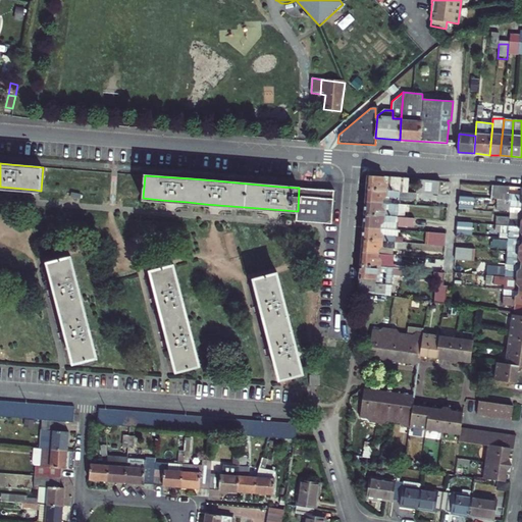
[(398,178),(367,175),(366,189),(408,192),(409,178),(398,178)]
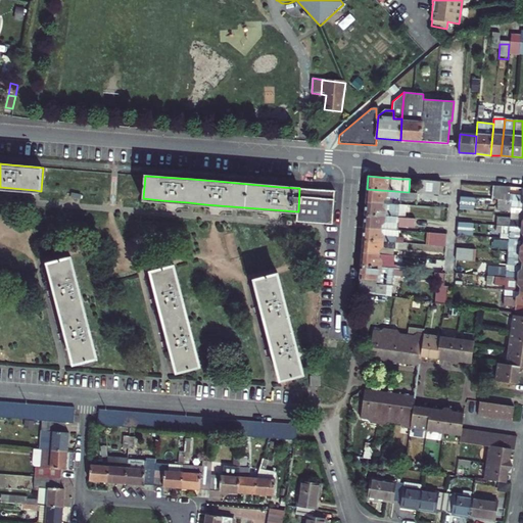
[(442,182),(419,180),(418,193),(419,193),(440,194),(442,182)]
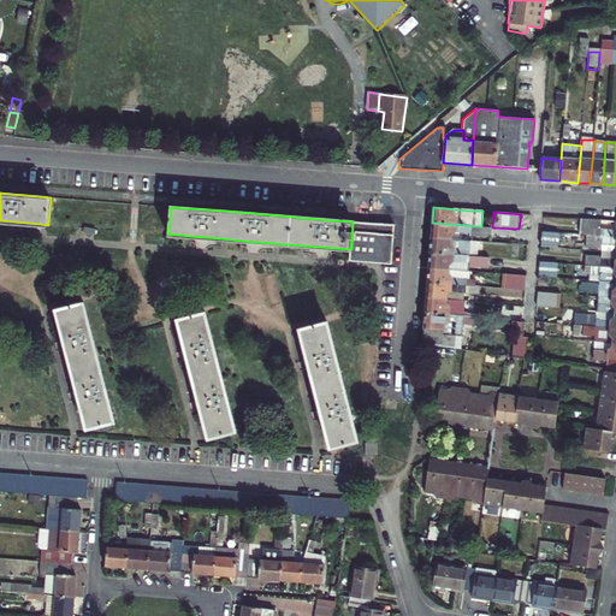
[(588,235),(615,237),(615,230),(600,229),(602,220),(581,219),(580,235),(588,235)]
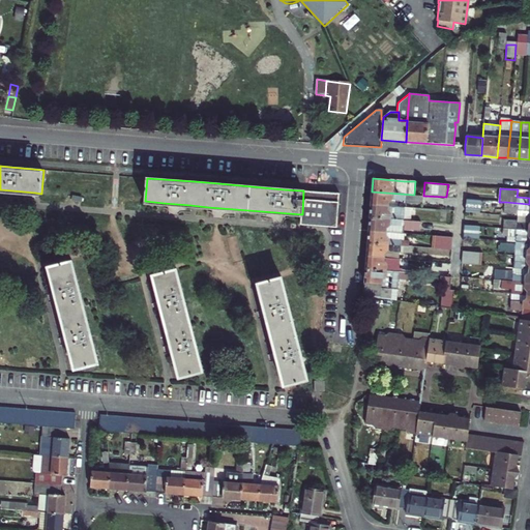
[(301,224),(331,226),(336,227),(339,194),(335,194),(307,190),(303,190),(302,214),(301,224)]
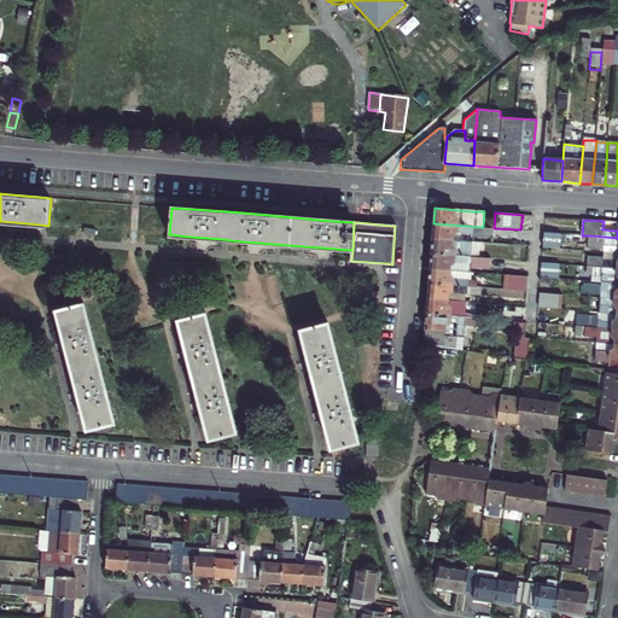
[(483,227),(433,223),(432,238),(453,240),(453,235),(459,232),(472,233),(472,235),(494,238),(495,228),(494,228),(483,227)]
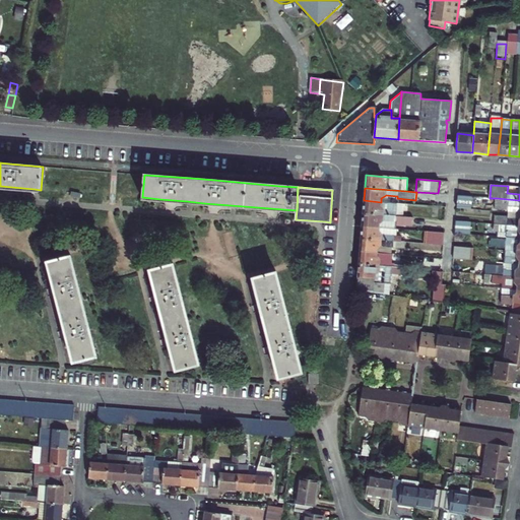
[(509,212),(514,212),(519,212),(519,200),(497,198),(496,208),(509,209),(509,212)]
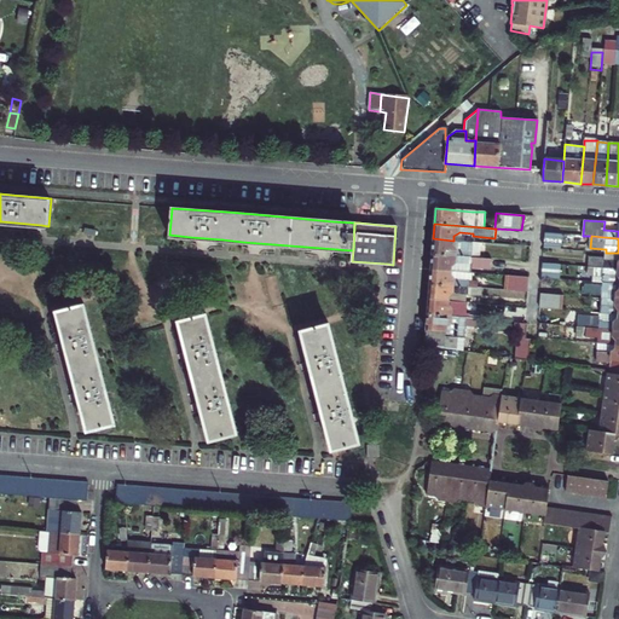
[(453,241),(433,238),(432,254),(470,256),(472,242),(453,241)]
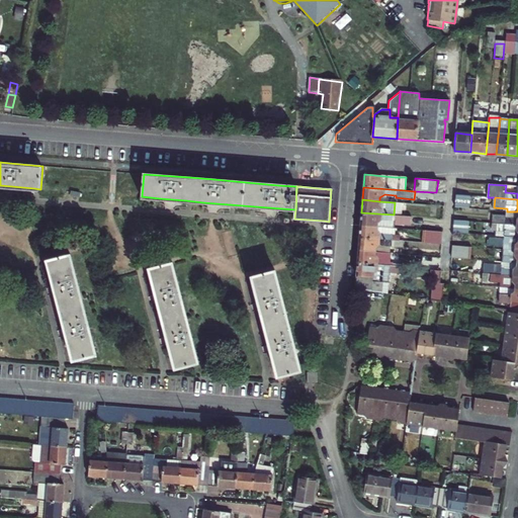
[(517,211),(512,211),(511,216),(494,214),(493,223),(517,225),(517,211)]
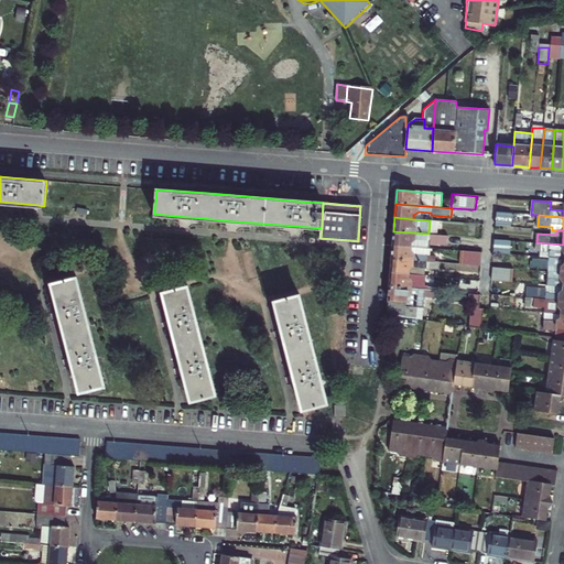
[(393,231),(392,245),(411,246),(411,242),(415,239),(429,240),(429,242),(437,242),(440,241),(440,235),(429,234),(393,231)]
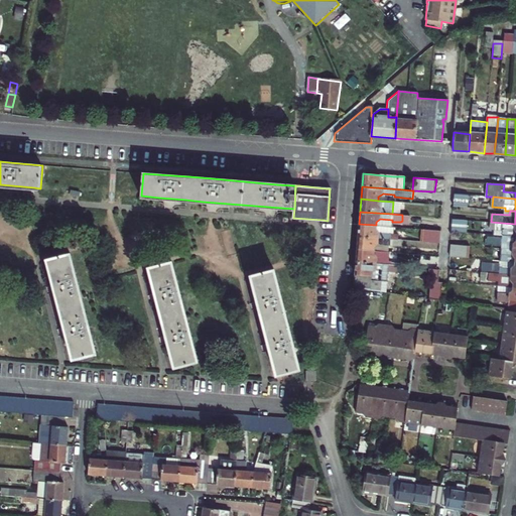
[(452,231),(466,232),(467,220),(452,219),(452,231)]
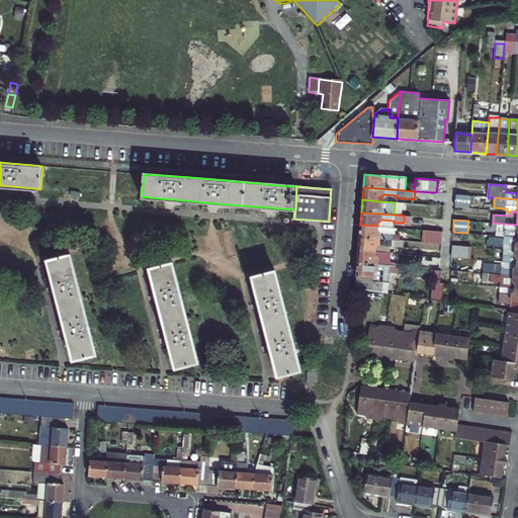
[(497,236),(505,236),(517,237),(517,225),(493,223),(492,231),(498,231),(497,236)]
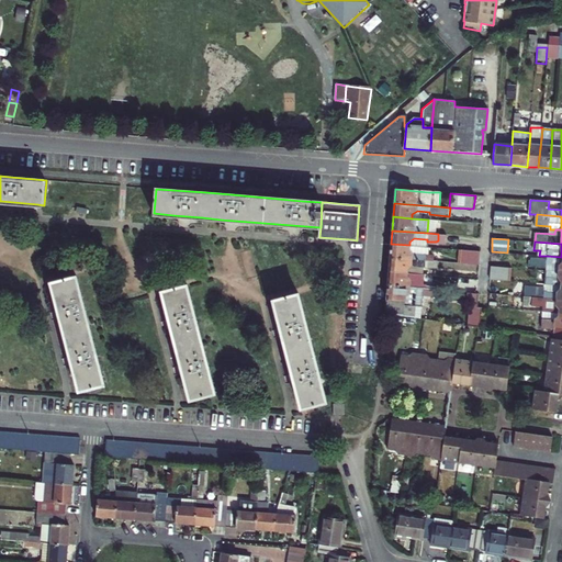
[(390,258),(438,261),(439,255),(426,255),(413,254),(409,249),(409,245),(391,244),(390,258)]
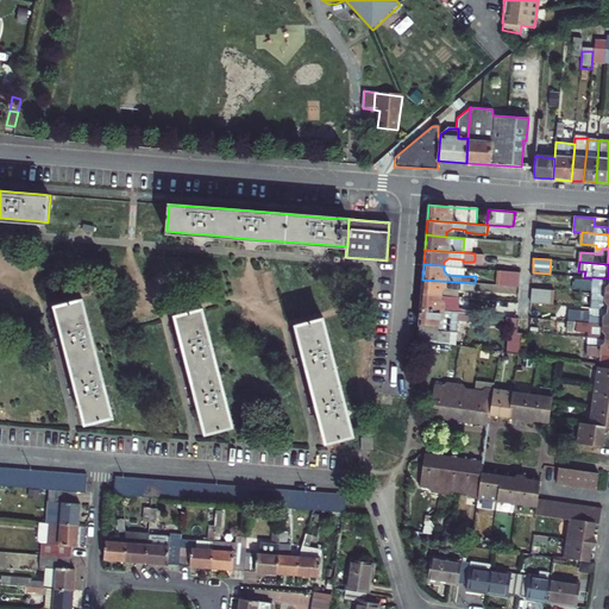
[(462,267),(444,265),(444,270),(447,275),(462,276),(462,267)]
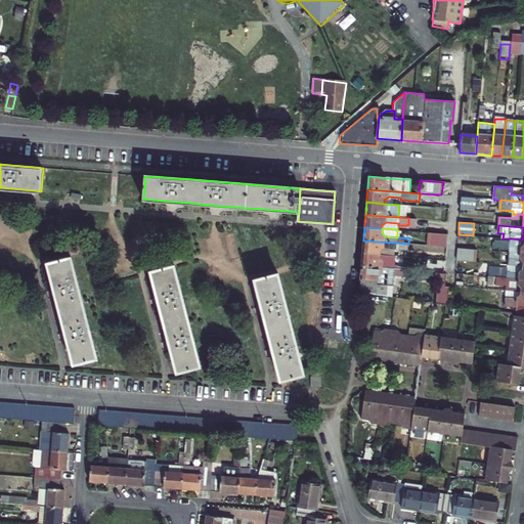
[(429,232),(428,246),(446,247),(447,233),(429,232)]
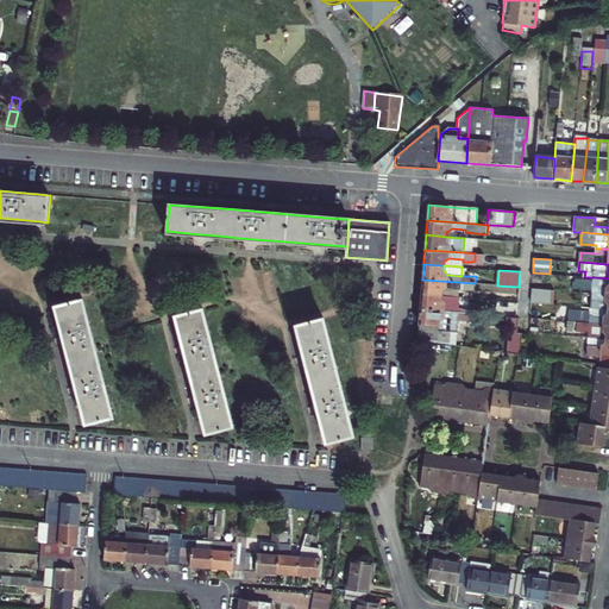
[(608,278),(594,277),(594,280),(578,278),(577,289),(592,290),(592,294),(608,294),(608,278)]
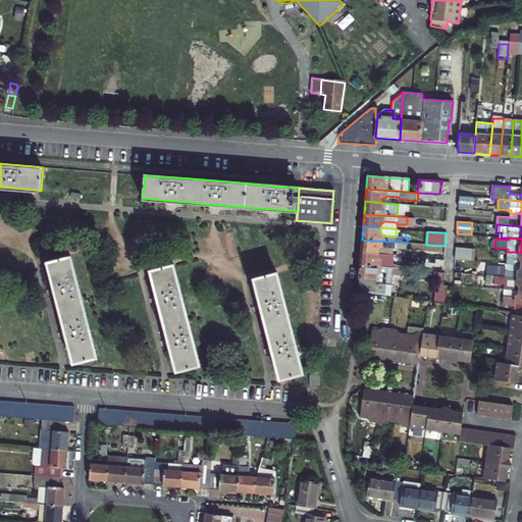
[(362,240),(361,252),(378,254),(394,255),(395,248),(407,249),(407,243),(362,240)]
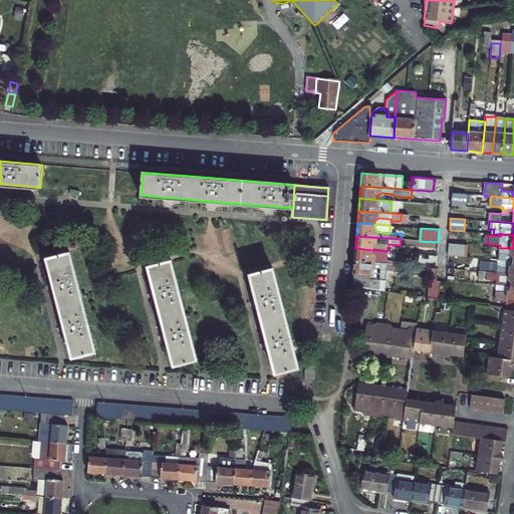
[(467,257),(468,245),(449,243),(448,256),(467,257)]
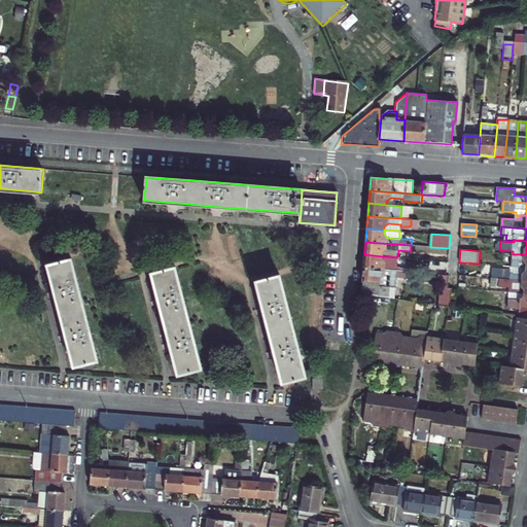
[(382,256),(364,254),(363,268),(413,271),(414,261),(397,260),(397,265),(385,264),(382,259),(382,256)]
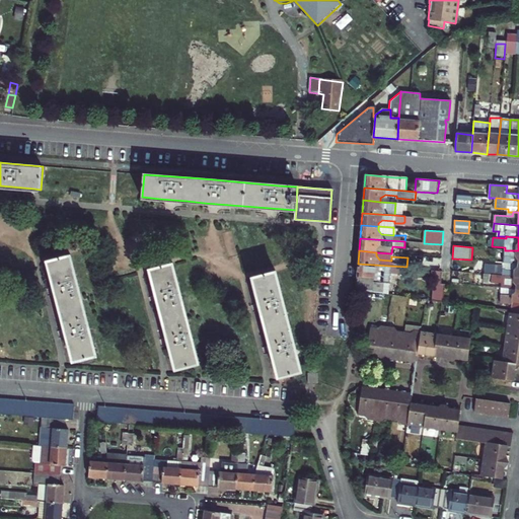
[(518,250),(505,250),(504,263),(518,264),(518,250)]
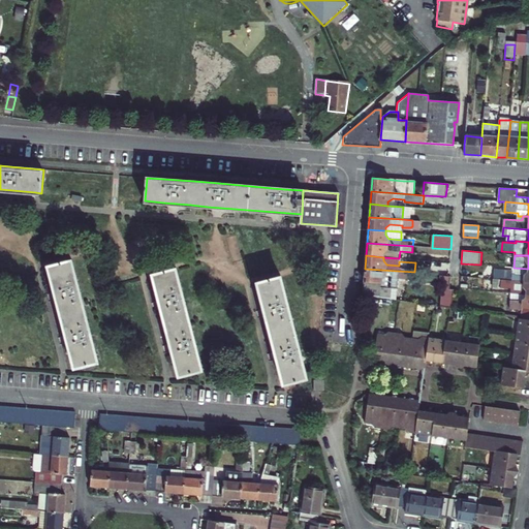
[(54,293),(63,337),(65,344),(70,366),(93,361),(69,258),(47,265),(52,286),(54,293)]
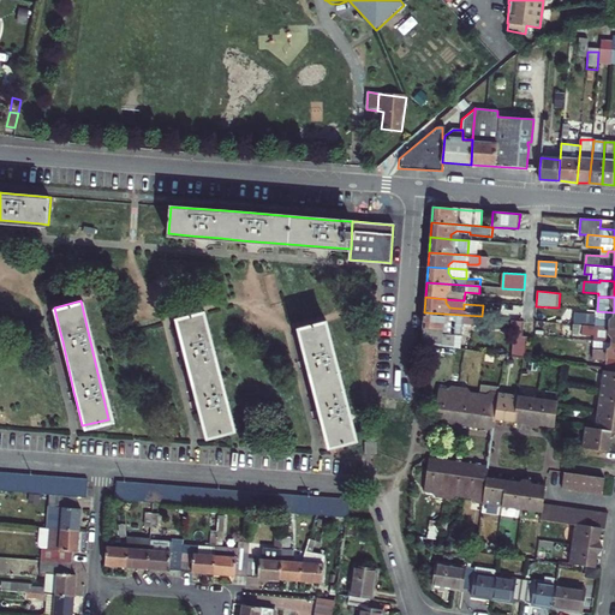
[(181,352),(192,401),(195,408),(201,435),(226,429),(199,311),(173,317),(179,342),(181,352)]
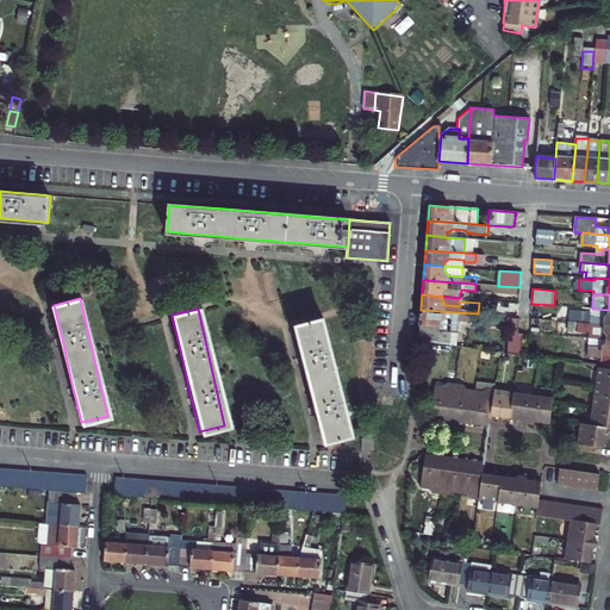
[(609,324),(609,310),(592,309),(591,313),(570,312),(570,321),(609,324)]
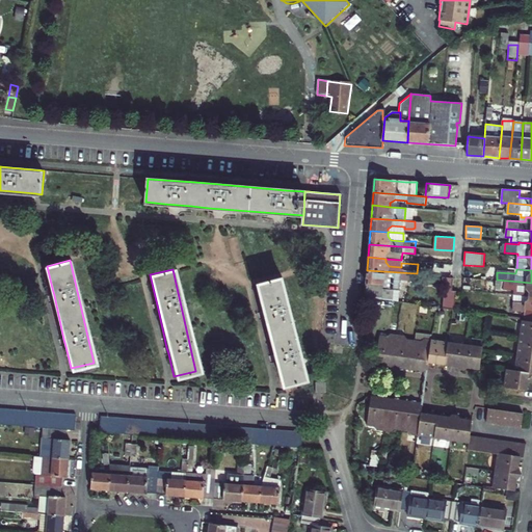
[(417,280),(417,273),(367,270),(365,295),(384,298),(393,299),(394,286),(399,286),(400,278),(417,280)]
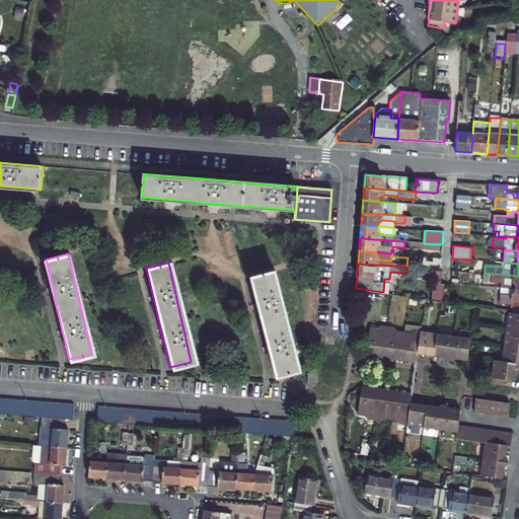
[(428,269),(427,282),(430,282),(429,299),(440,301),(441,283),(437,282),(438,270),(428,269)]
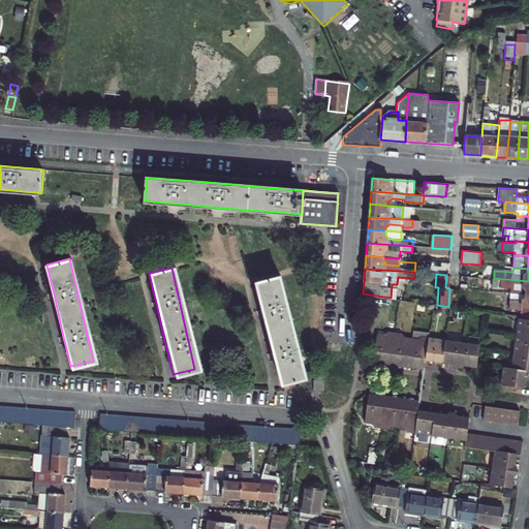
[(257,310),(268,352),(270,360),(274,382),(297,376),(273,275),(251,280),(256,303),(257,310)]
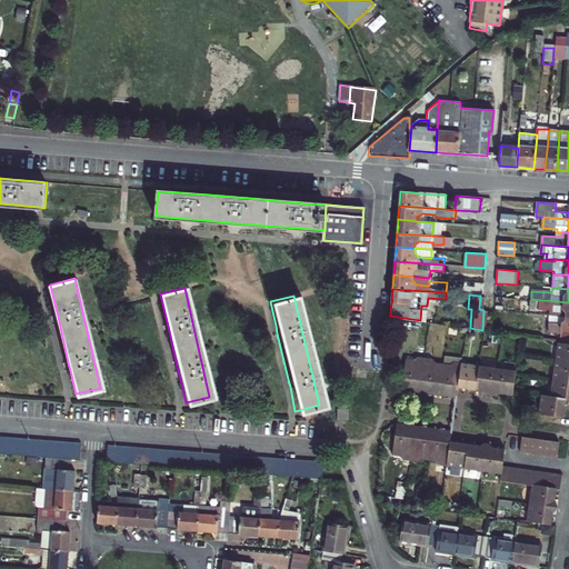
[(568,302),(531,299),(530,309),(550,310),(550,315),(567,316),(568,316),(568,302)]
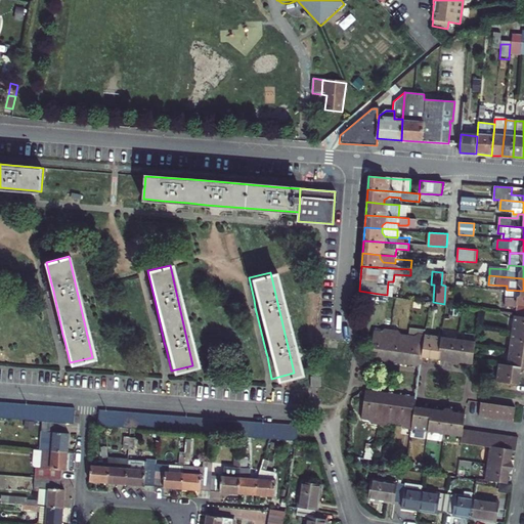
[(523,315),(523,291),(522,291),(507,290),(505,304),(517,305),(516,315),(523,315)]
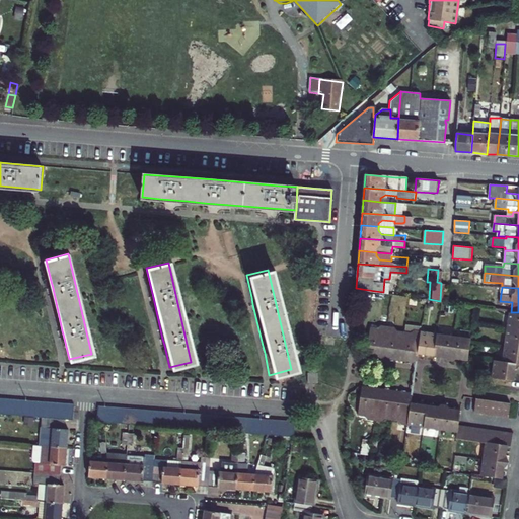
[(518,363),(518,312),(511,312),(509,311),(507,327),(504,344),(501,360),(494,360),(491,375),(513,379),(515,363),(518,363)]
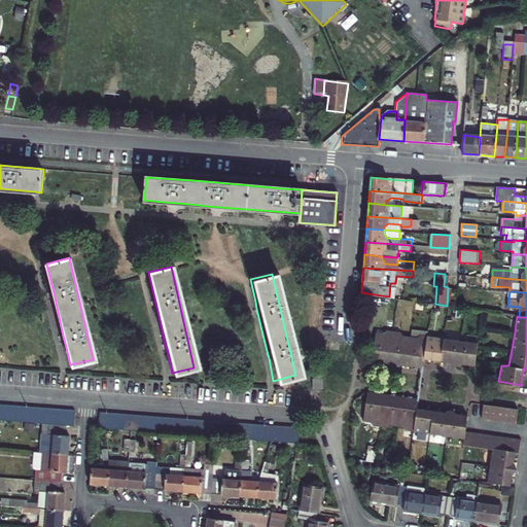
[(462,363),(475,364),(475,361),(477,345),(478,342),(460,340),(444,338),(426,335),(420,334),(416,337),(409,336),(401,335),(399,331),(392,330),(386,329),(383,332),(376,331),(372,360),(388,362),(406,364),(422,367),(423,358),(441,360),(452,361),(454,364),(456,364),(459,365),(462,363)]
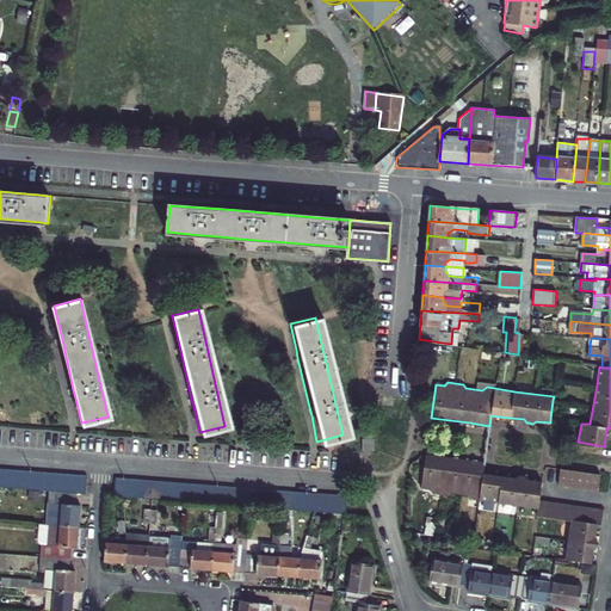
[(485,462),(466,458),(446,456),(426,454),(421,488),(430,489),(433,493),(440,494),(448,495),(451,492),(461,494),(469,494),(471,498),(480,499),(499,503),(518,505),(538,507),(539,499),(542,480),(528,479),(525,475),(522,475),(519,475),(516,477),(503,475),(483,473),(485,462)]
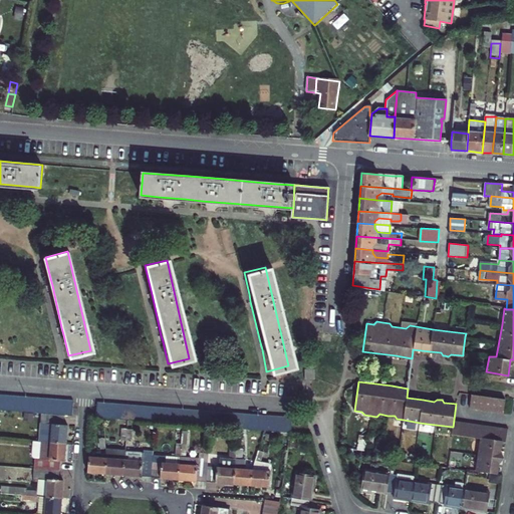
[(476,408),(483,408),(489,409),(496,410),(503,411),(505,398),(498,397),(491,396),(485,395),(478,394),(471,394),(469,407),(476,408)]
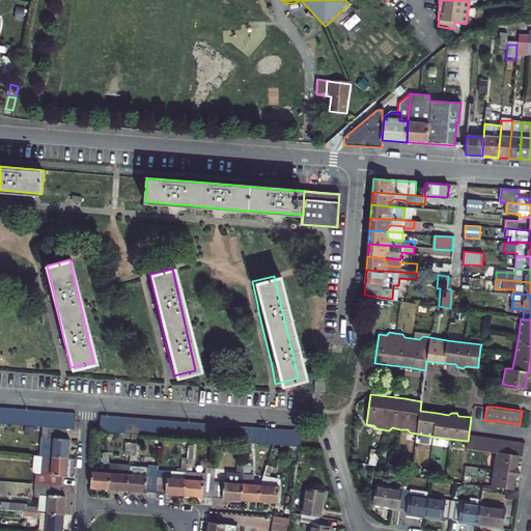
[(0,423),(3,424),(10,424),(17,425),(24,425),(31,426),(37,426),(45,427),(52,427),(58,428),(65,428),(67,428),(72,429),(74,429),(75,414),(67,414),(60,413),(53,412),(46,412),(39,411),(32,411),(26,410),(18,410),(11,409),(4,408),(0,408),(0,423)]
